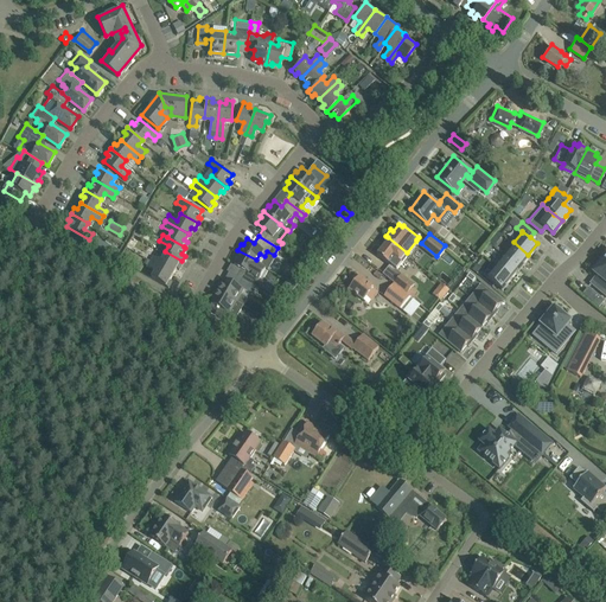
[(407,253),(388,237),(376,251),(388,261),(388,260),(396,267),(407,253)]
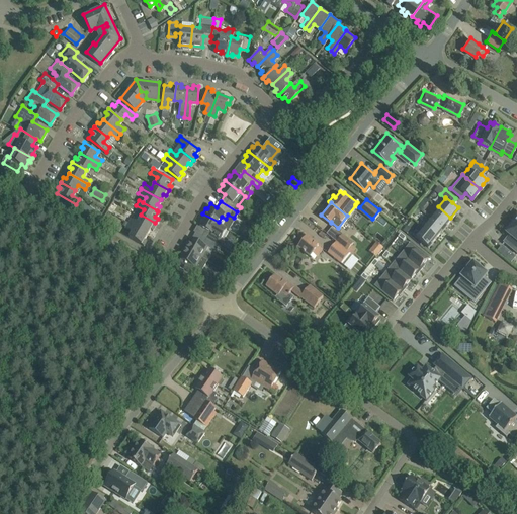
[(443,227),(450,218),(438,206),(430,216),(443,227)]
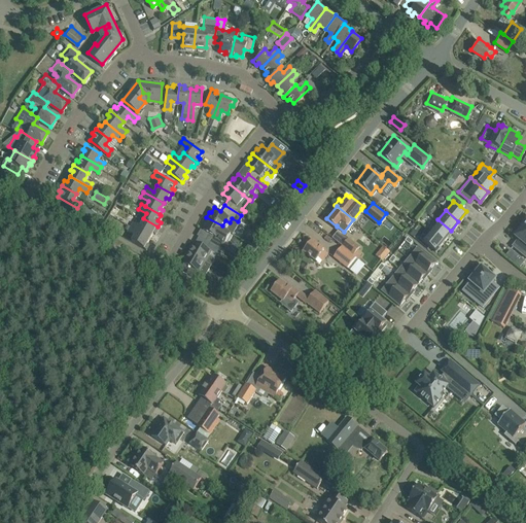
[(205,238),(208,240),(219,246),(224,249),(228,244),(228,241),(224,240),(231,231),(222,225),(206,217),(204,221),(205,222),(202,228),(208,232),(205,238)]
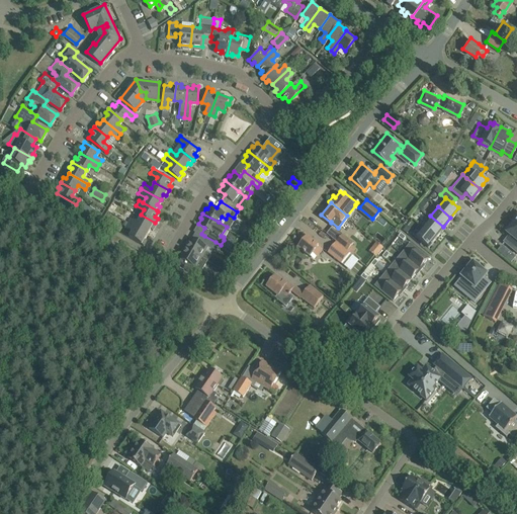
[(152,228),(155,223),(141,215),(138,220),(130,216),(127,221),(147,232),(150,227),(152,228)]
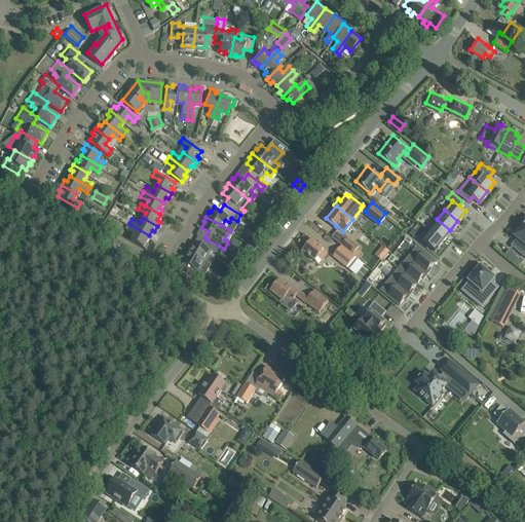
[(429,228),(442,239),(450,230),(437,219),(429,228)]
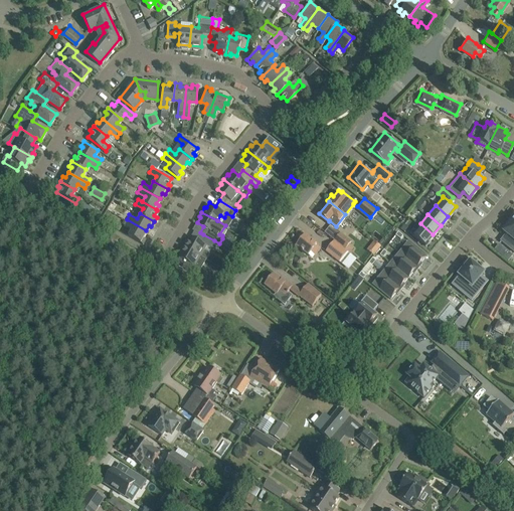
[(513,222),(509,218),(503,225),(505,226),(503,228),(505,230),(500,237),(513,249),(513,248),(513,222)]
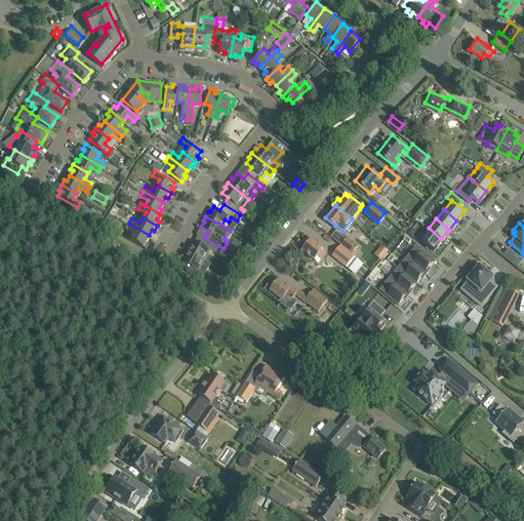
[(149,235),(129,224),(126,229),(133,233),(130,238),(145,246),(148,241),(146,240),(149,235)]
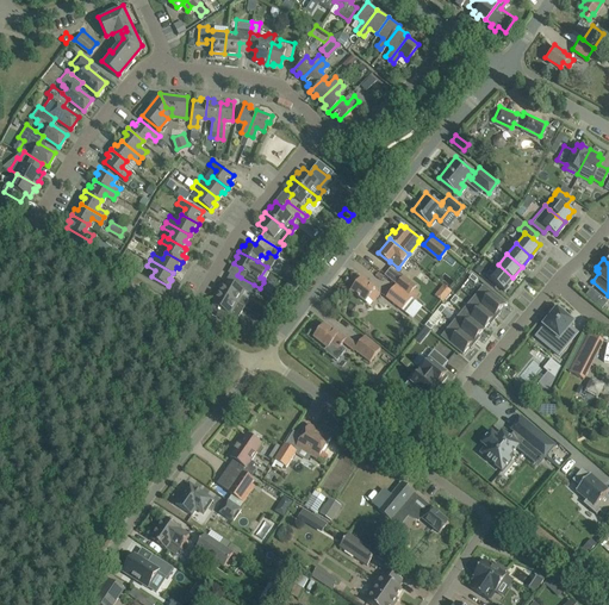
[(504,288),(513,278),(498,264),(493,272),(489,268),(485,273),(504,288)]
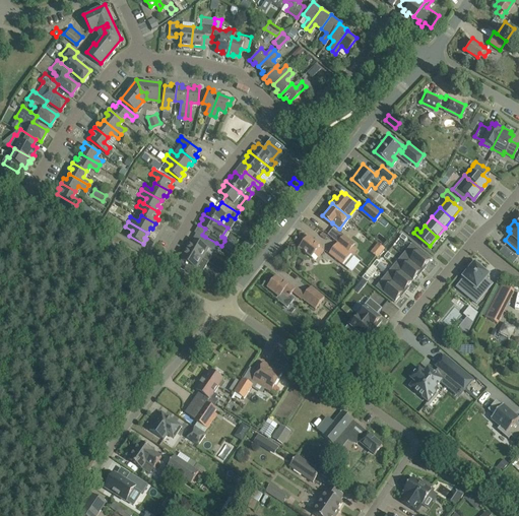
[(336,240),(347,249),(354,241),(343,232),(336,240)]
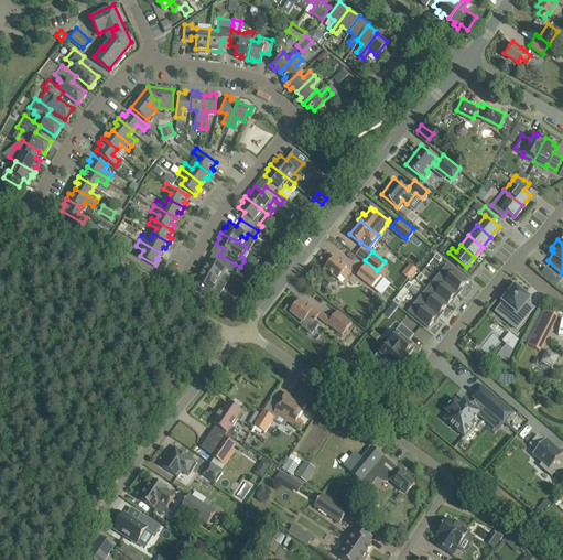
[(346,265),(342,261),(334,255),(324,267),(337,277),(339,273),(344,277),(350,269),(346,266),(346,265)]
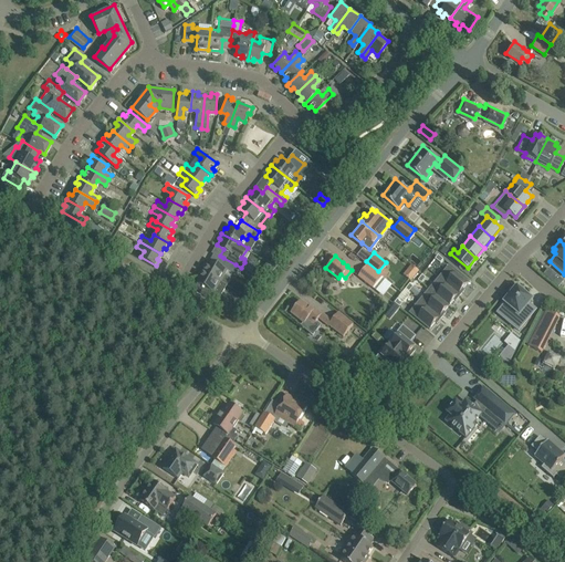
[(232,271),(236,264),(223,258),(220,263),(209,258),(207,262),(205,261),(201,268),(220,279),(226,282),(230,276),(223,272),(227,268),(232,271)]
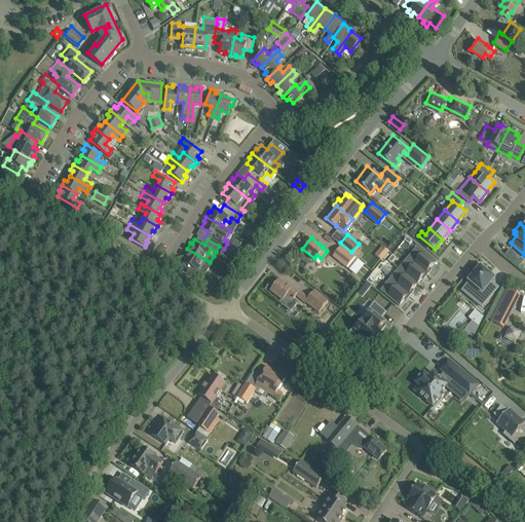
[(340,243),(332,254),(345,265),(354,254),(351,252),(340,243)]
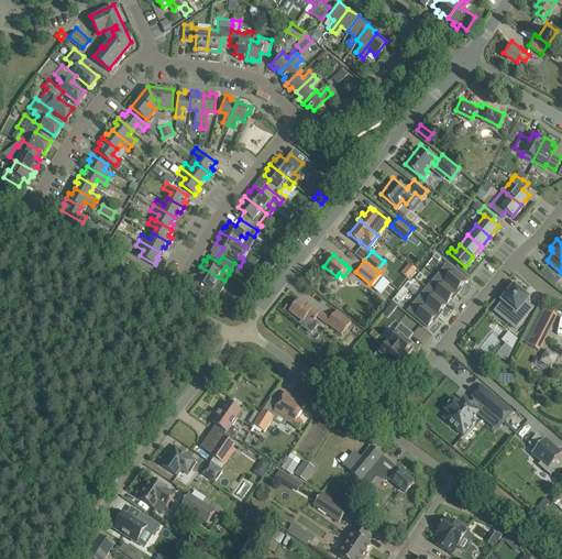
[(400,271),(409,276),(417,266),(408,260),(400,271)]
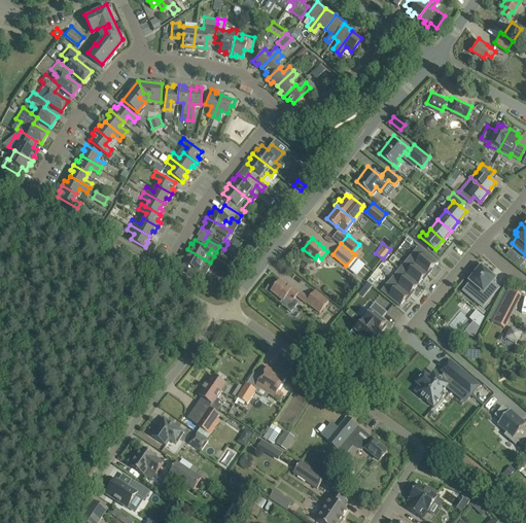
[(434,260),(417,245),(408,256),(427,272),(430,268),(429,267),(434,260)]
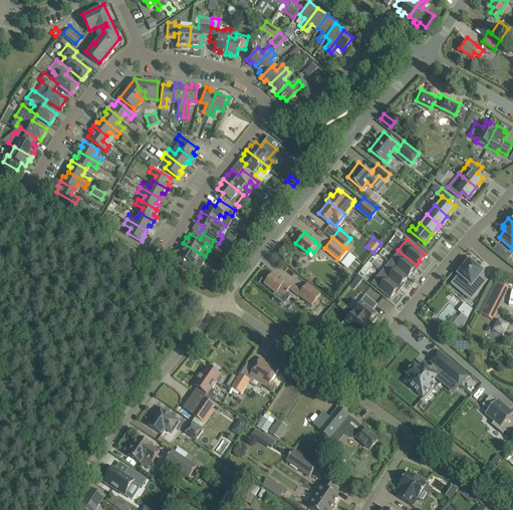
[(199,266),(205,256),(200,253),(183,243),(179,250),(180,250),(178,254),(188,260),(184,266),(196,272),(199,266)]
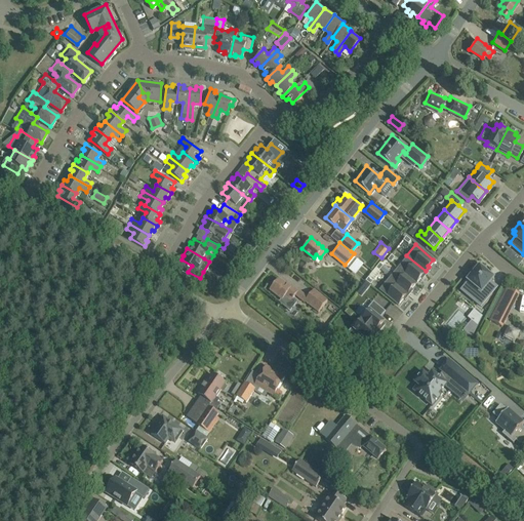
[(426,271),(406,255),(397,266),(415,281),(420,274),(421,275),(426,271)]
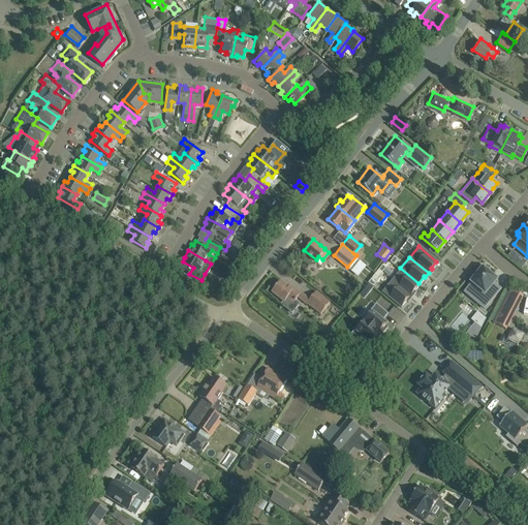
[(491,269),(484,263),(479,268),(482,269),(467,285),(478,295),(473,300),(485,309),(497,295),(490,288),(498,279),(489,271),(491,269)]
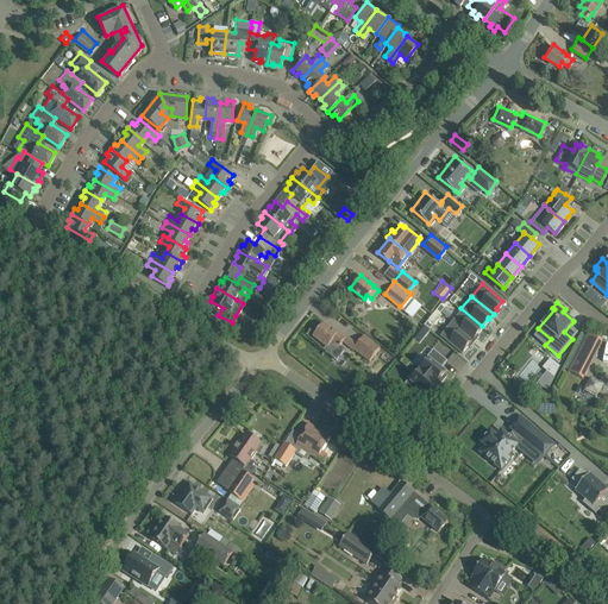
[(482,326),(461,308),(451,320),(474,339),(477,334),(476,333),(482,326)]
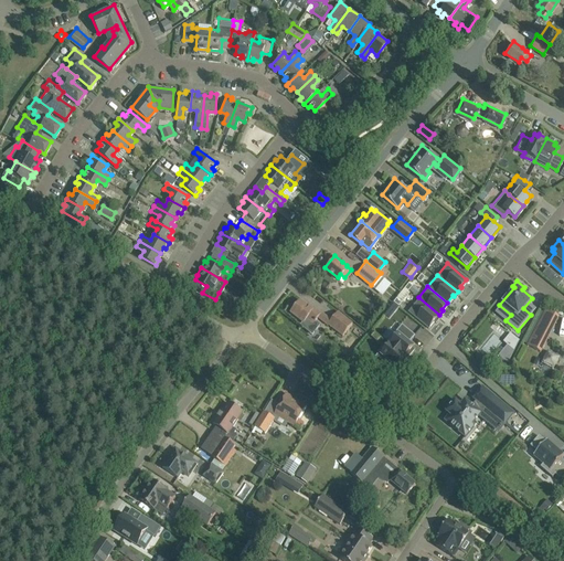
[(439,315),(418,297),(408,309),(428,325),(434,318),(435,319),(439,315)]
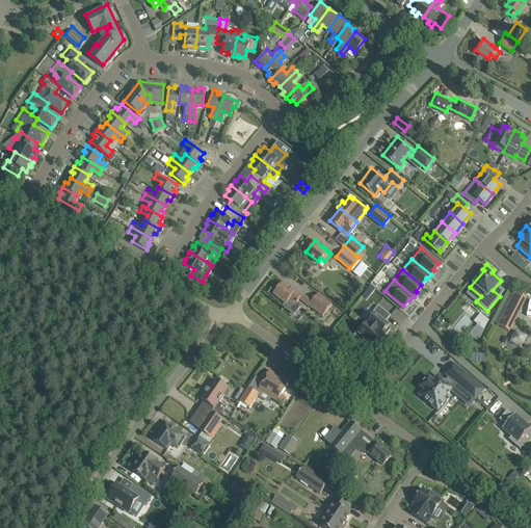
[(282,281),(273,291),(285,300),(282,304),(293,312),(300,302),(296,299),(298,296),(302,299),(306,294),(301,291),(300,292),(290,284),(288,286),(282,281)]
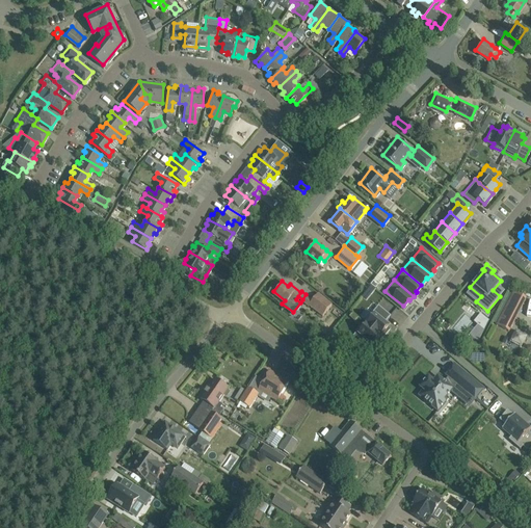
[(369,283),(365,288),(370,292),(374,287),(369,283)]
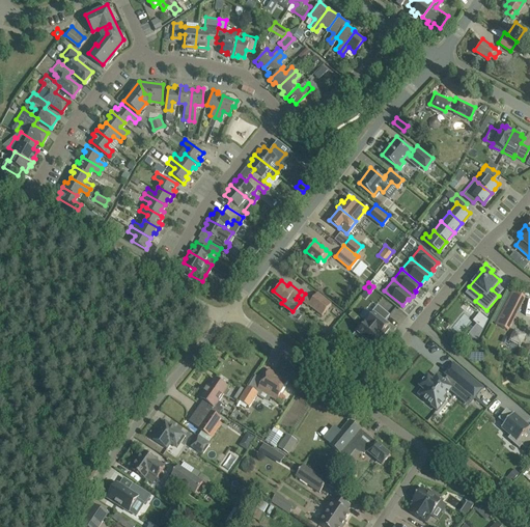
[(524,295),(511,288),(495,321),(507,327),(524,295)]
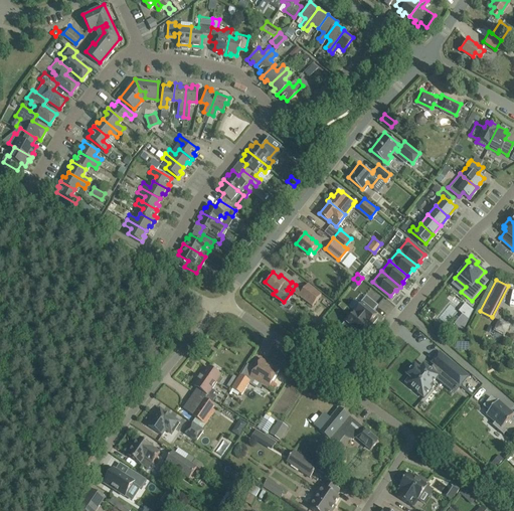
[(301,289),(298,293),(311,303),(320,292),(307,282),(301,289)]
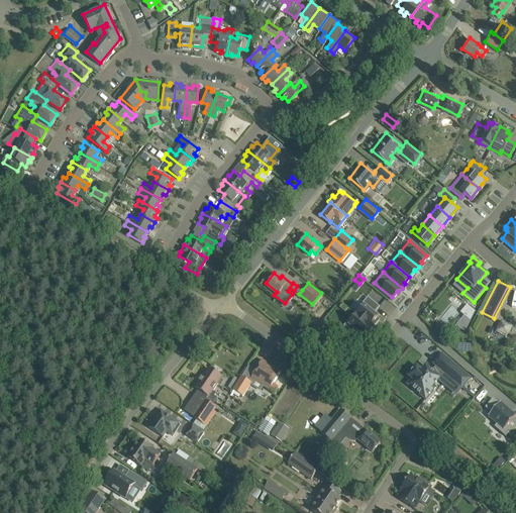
[(359,306),(352,315),(367,326),(369,323),(371,325),(375,319),(374,318),(374,317),(370,313),(375,306),(364,297),(357,304),(359,306)]
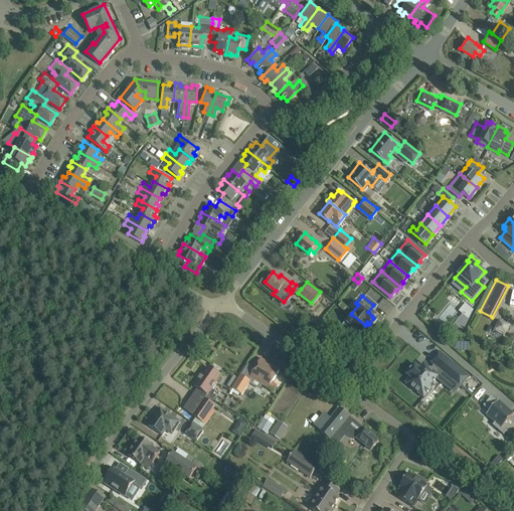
[(458,316),(454,321),(462,328),(468,316),(464,312),(460,318),(458,316)]
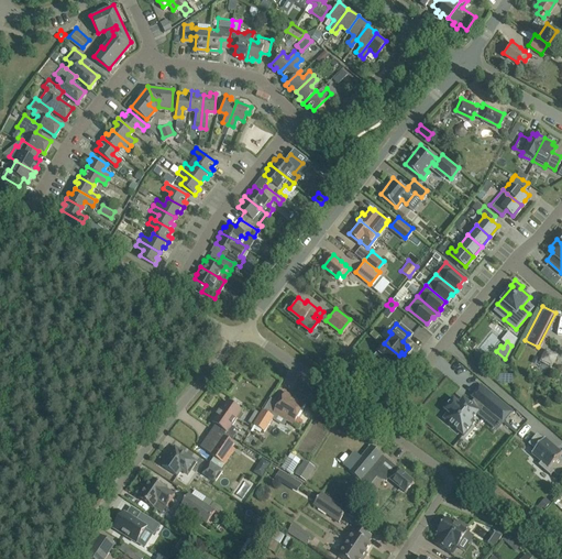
[(374,351),(367,360),(379,370),(386,362),(390,366),(392,365),(394,366),(398,360),(397,359),(399,355),(384,343),(376,353),(374,351)]
